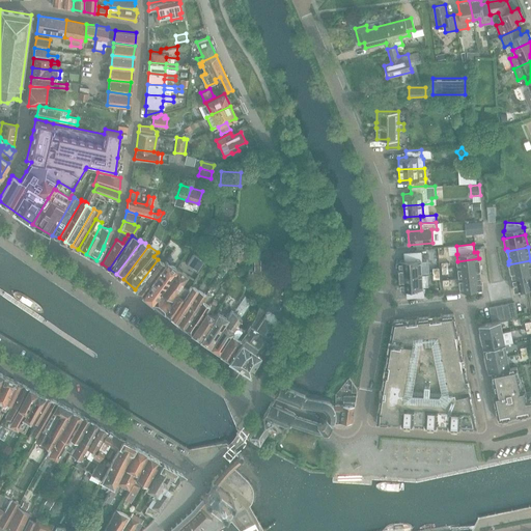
[(236,254),(243,259),(250,250),(242,249),(236,254)]
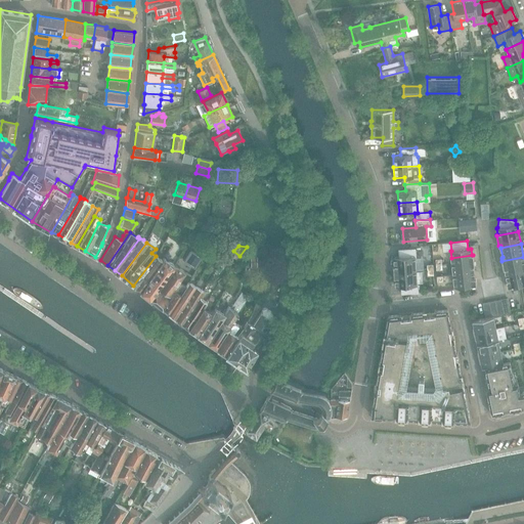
[(394,272),(416,270),(415,257),(416,257),(416,249),(398,250),(399,257),(394,258),(394,266),(393,266),(394,272)]
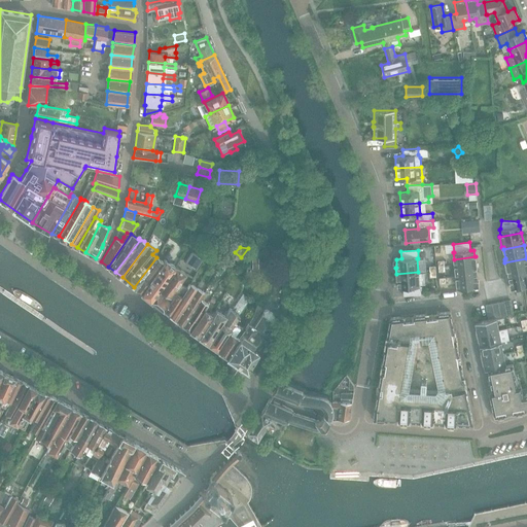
[(185,262),(194,269),(201,257),(191,252),(185,262)]
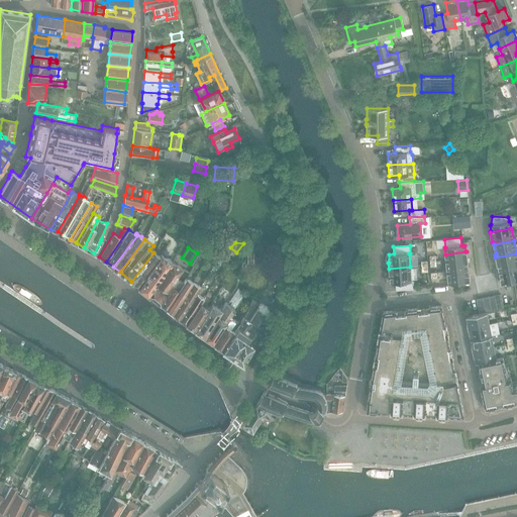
[(447,269),(467,266),(467,263),(468,263),(467,251),(445,254),(447,269)]
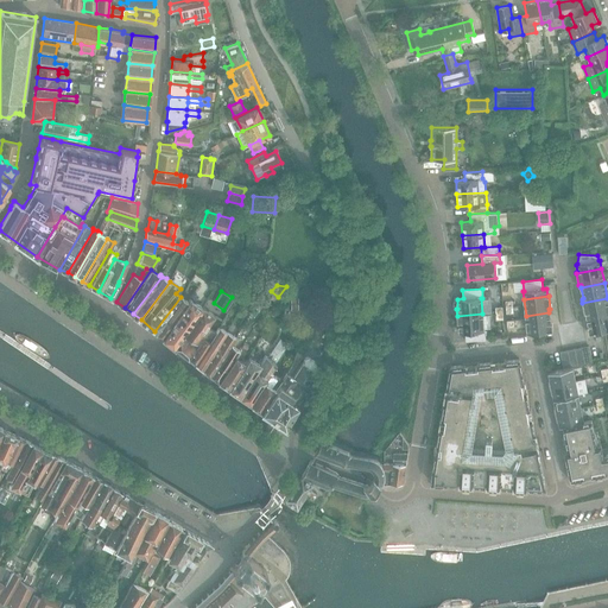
[(162,336),(188,302),(181,297),(154,331),(162,336)]
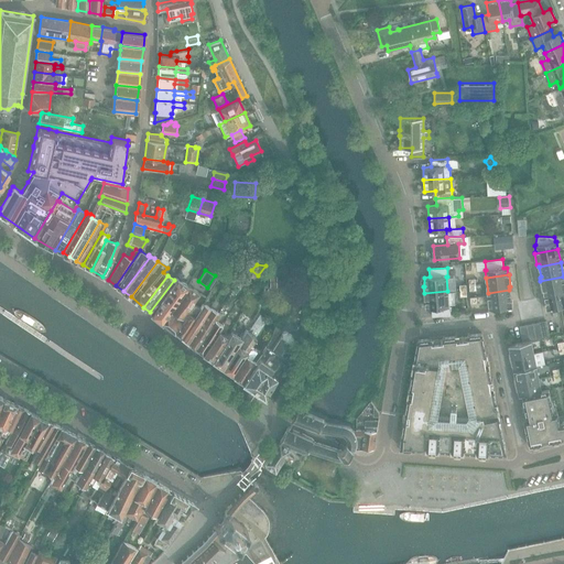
[(161,321),(186,284),(176,277),(174,280),(150,312),(161,321)]
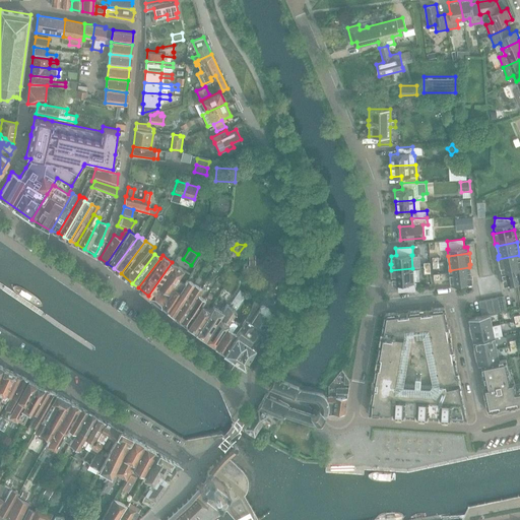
[(502,271),(519,267),(519,258),(519,255),(498,259),(500,267),(501,267),(502,271)]
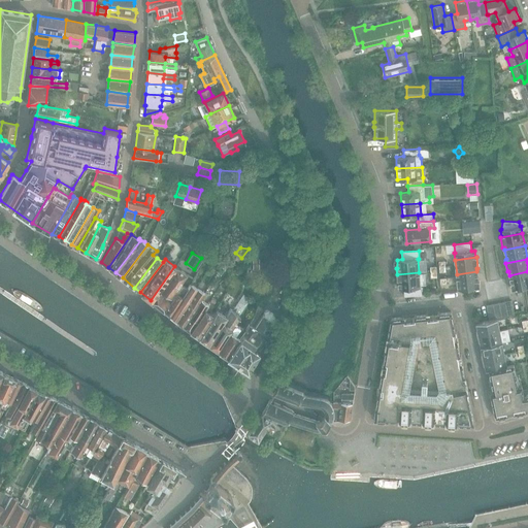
[(163,310),(183,277),(186,273),(174,266),(151,300),(163,310)]
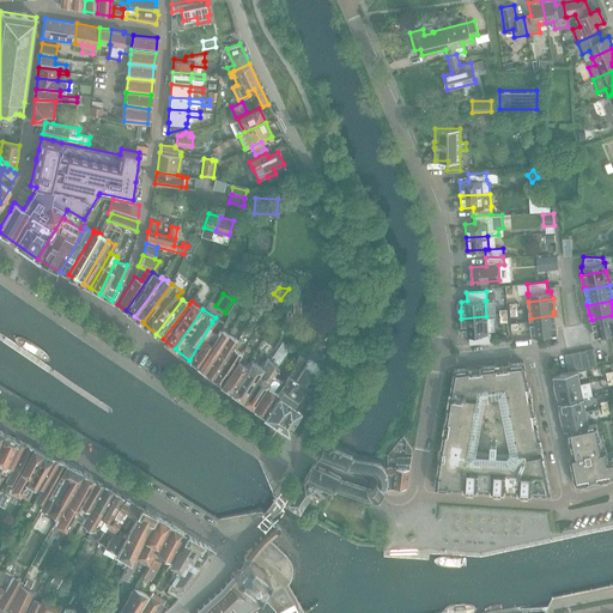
[(553,315),(530,319),(532,335),(550,333),(550,334),(557,333),(557,326),(554,326),(553,315)]
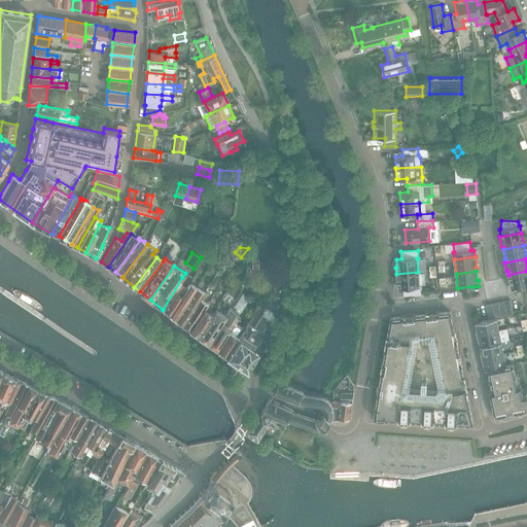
[(526,271),(508,275),(511,282),(508,282),(511,289),(517,288),(517,287),(526,285),(526,271)]
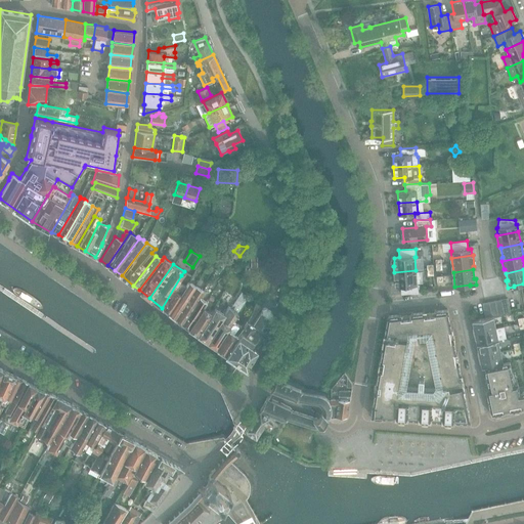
[(416,270),(394,272),(394,277),(395,277),(396,286),(401,286),(401,294),(419,293),(418,284),(417,284),(416,270)]
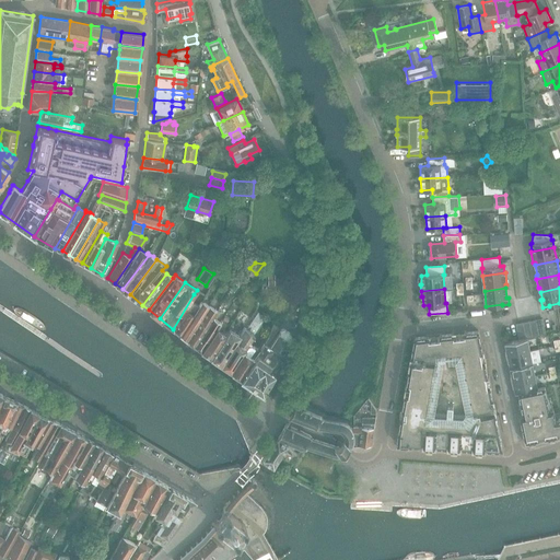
[(194,294),(173,329),(181,335),(200,301),(201,300),(194,294)]
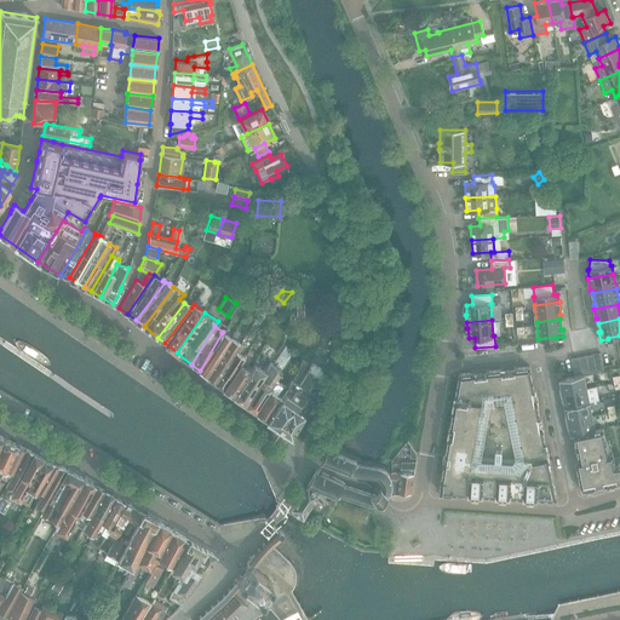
[(206,375),(230,338),(222,333),(200,371),(202,372),(206,375)]
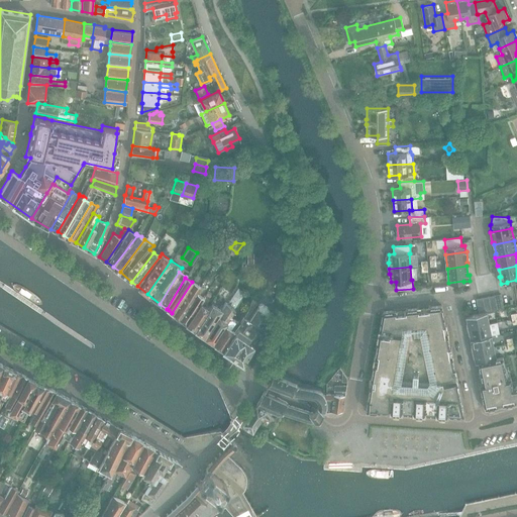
[(179,318),(199,286),(192,282),(172,313),(179,318)]
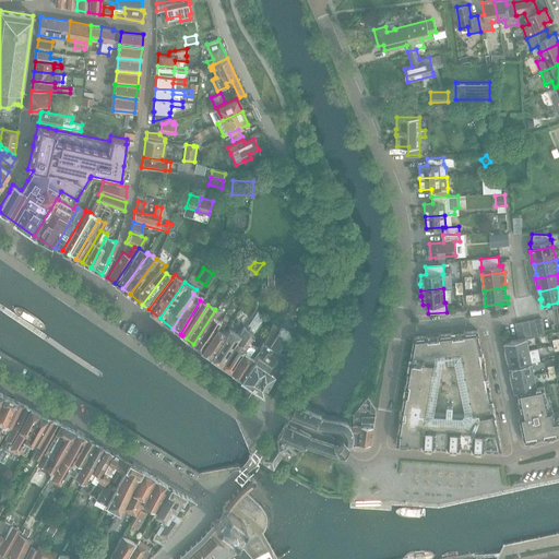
[(201,349),(219,321),(215,318),(219,311),(215,309),(193,344),(201,349)]
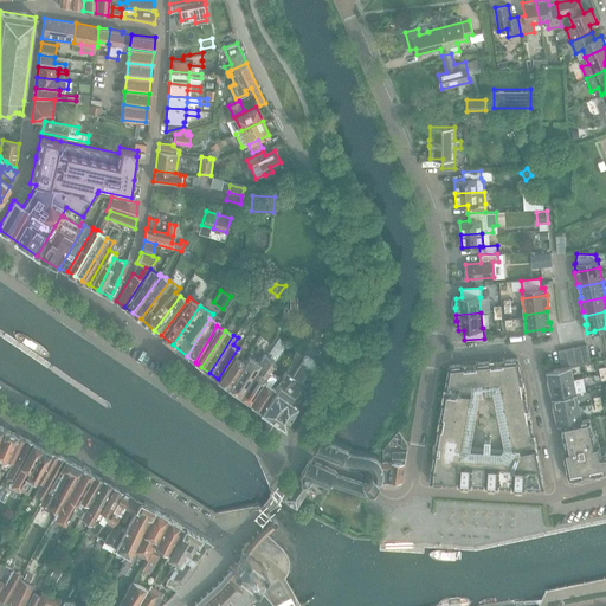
[(250,400),(268,371),(275,360),(287,343),(278,337),(266,355),(263,353),(258,360),(247,354),(243,361),(227,386),(250,400)]
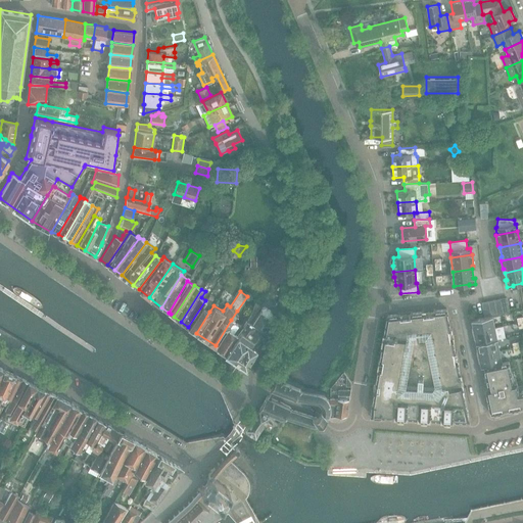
[(196,333),(209,312),(205,308),(214,296),(209,294),(205,300),(188,327),(196,333)]
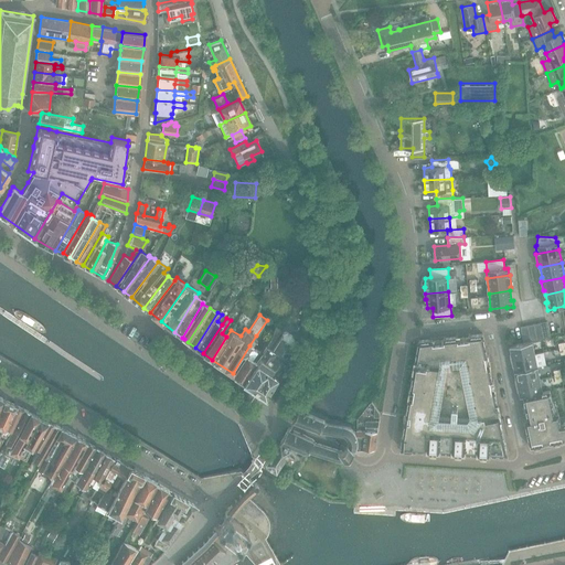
[(546,322),(541,322),(543,339),(551,337),(547,321),(546,321),(546,322)]
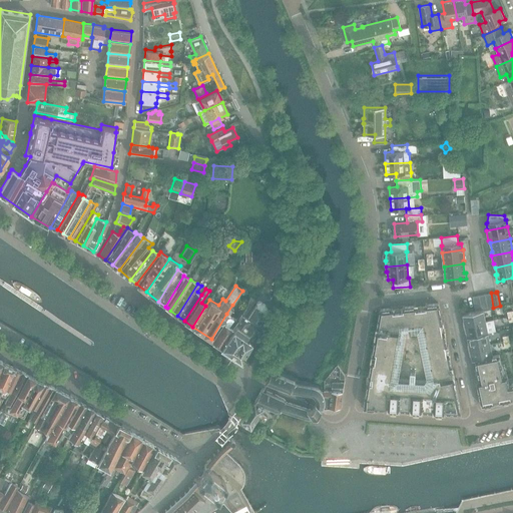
[(490,294),(486,295),(485,294),(488,309),(493,308),(491,293),(490,293),(490,294)]
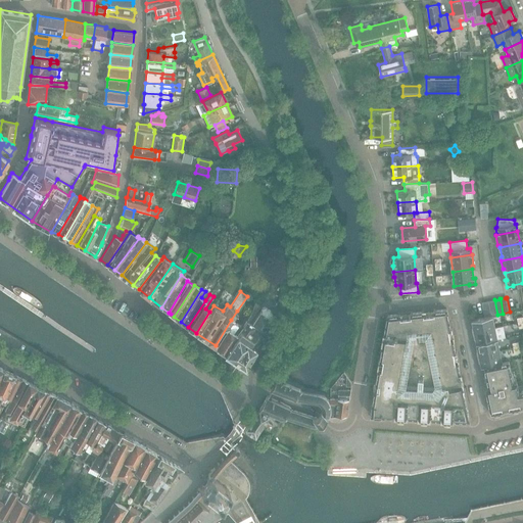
[(489,300),(488,301),(491,316),(492,316),(497,315),(494,299),(493,300),(489,301),(489,300)]
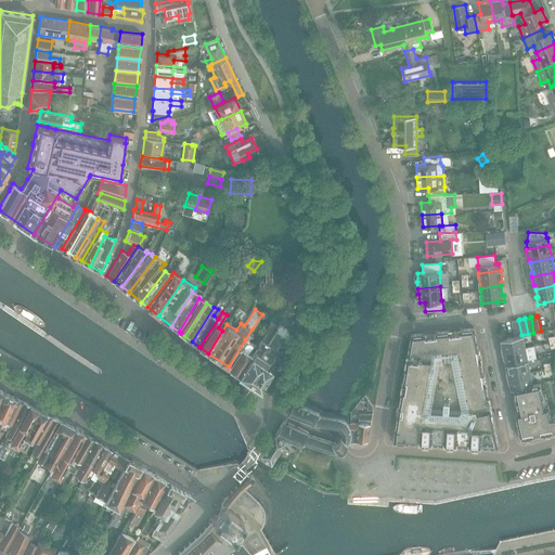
[(513,321),(512,321),(514,336),(521,335),(518,320),(517,320),(513,321)]
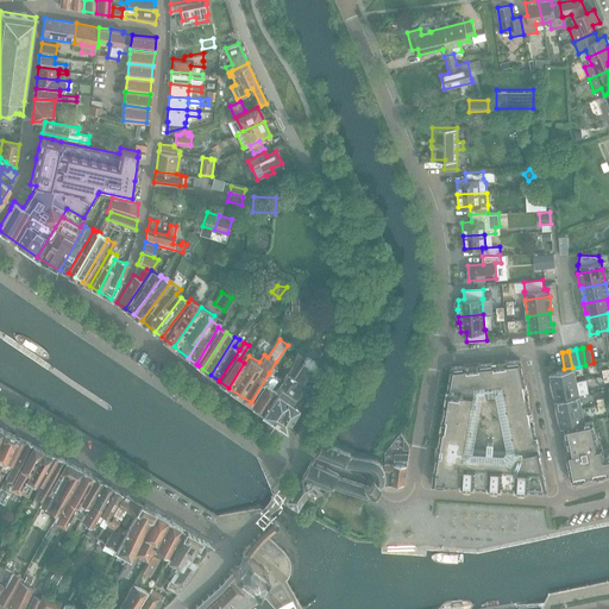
[(280,380),(261,409),(284,425),(297,405),(306,385),(311,375),(316,368),(314,362),(309,358),(303,360),(294,375),(293,377),(289,375),(302,355),(297,352),(280,380)]
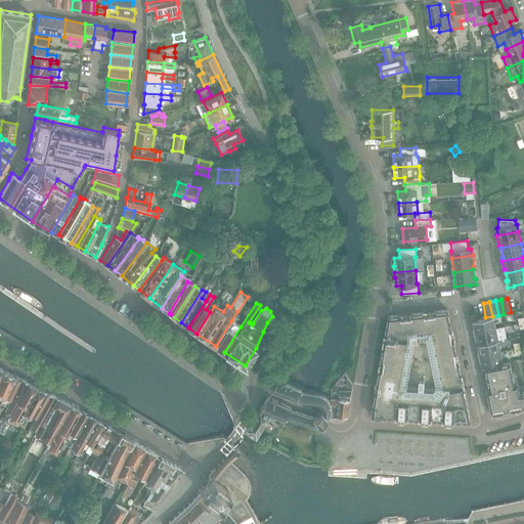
[(455,341),(452,329),(451,329),(449,319),(450,319),(448,312),(447,309),(436,311),(436,309),(434,310),(434,311),(425,312),(425,311),(423,311),(423,312),(412,313),(412,312),(399,313),(400,315),(388,316),(385,335),(384,335),(382,347),(383,348),(381,357),(380,357),(378,370),(379,370),(377,384),(379,384),(378,390),(376,390),(374,402),(373,402),(372,416),(385,417),(385,416),(395,416),(395,418),(408,418),(408,417),(419,418),(419,419),(432,420),(432,419),(442,419),(442,421),(454,421),(454,420),(470,421),(470,417),(468,409),(464,387),(465,387),(462,374),(461,375),(459,364),(460,364),(457,351),(456,351),(454,341),(455,341)]
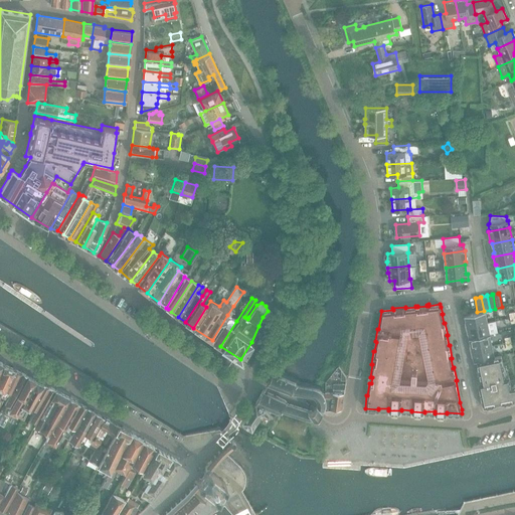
[(466,327),(487,322),(485,312),(486,311),(485,311),(484,311),(477,312),(465,315),(465,316),(466,321),(465,321),(466,327)]
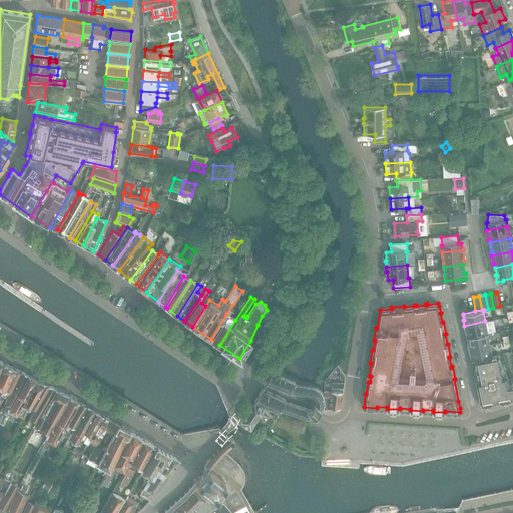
[(219,345),(235,320),(226,314),(211,339),(219,345)]
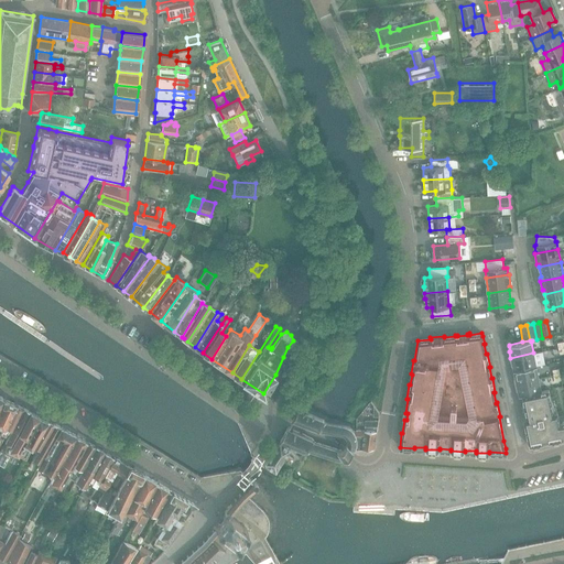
[(514,370),(537,366),(533,353),(510,358),(511,364),(513,364),(514,370)]
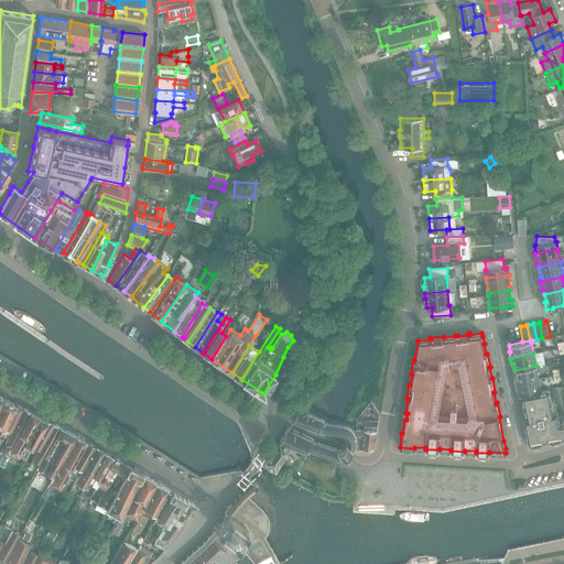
[(516,382),(539,378),(537,366),(514,370),(516,376),(514,377),(516,382)]
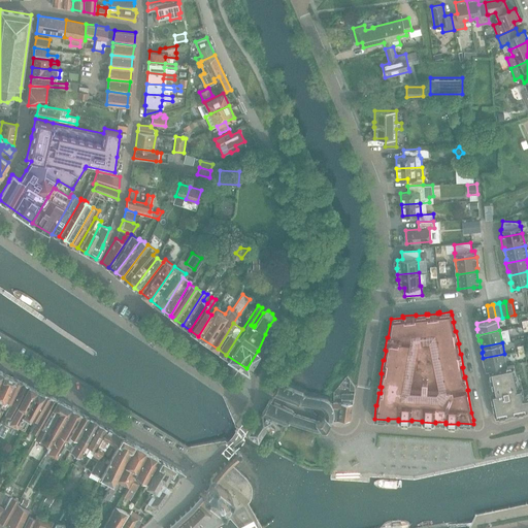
[(486,369),(504,366),(506,365),(504,354),(483,358),(484,364),(485,364),(486,369)]
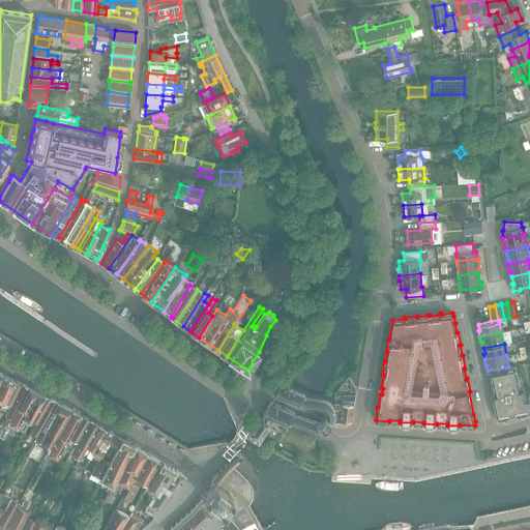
[(332,405),(330,402),(328,400),(326,399),(324,398),(305,395),(304,391),(289,385),(289,364),(284,364),(285,383),(281,382),(274,394),(289,399),(301,404),(321,407),(322,408),(323,408),(323,409),(324,409),(325,410),(325,411),(326,412),(326,413),(326,415),(325,416),(324,417),(323,419),(322,420),(320,421),(319,421),(318,421),(317,421),(295,415),(295,413),(293,411),(288,409),(286,408),(270,402),(263,414),(251,433),(261,440),(274,419),(274,418),(286,423),(290,422),(317,431),(319,431),(321,431),(323,430),(326,429),(328,428),(332,424),(334,421),(334,419),(335,417),(335,415),(335,413),(334,411),(334,409),(333,407),(332,405)]
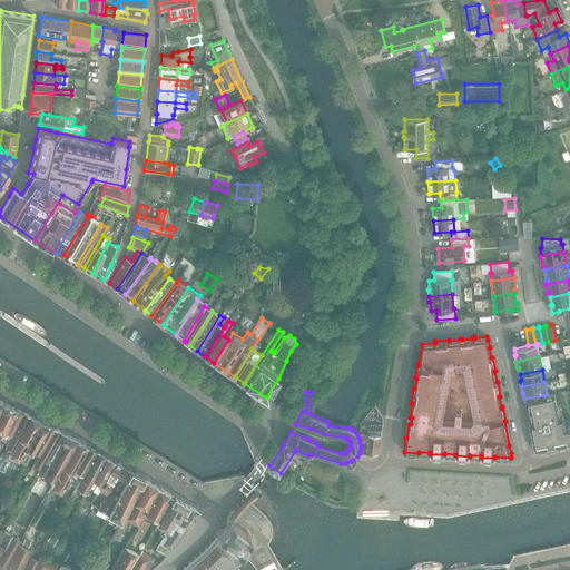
[(569,425),(566,428),(563,416),(560,418),(554,393),(547,394),(544,395),(554,445),(554,446),(569,444),(569,442),(569,425)]
